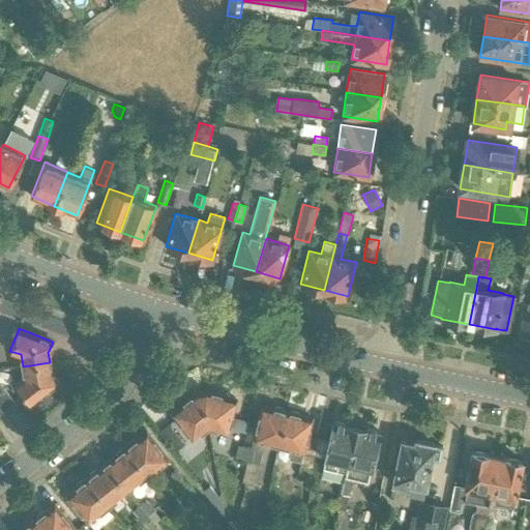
[(50,362),(23,366),(24,378),(17,384),(30,403),(58,379),(53,372),(51,372),(50,362)]
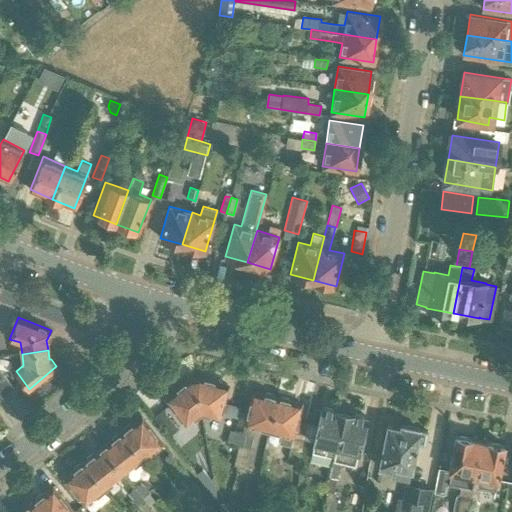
[(14,387),(0,369),(0,394),(2,397),(14,387)]
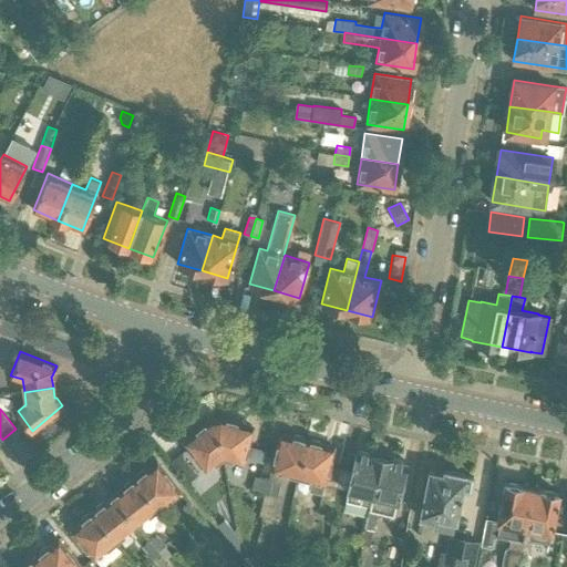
[(206,467),(222,453),(215,418),(209,419),(184,440),(206,467)]
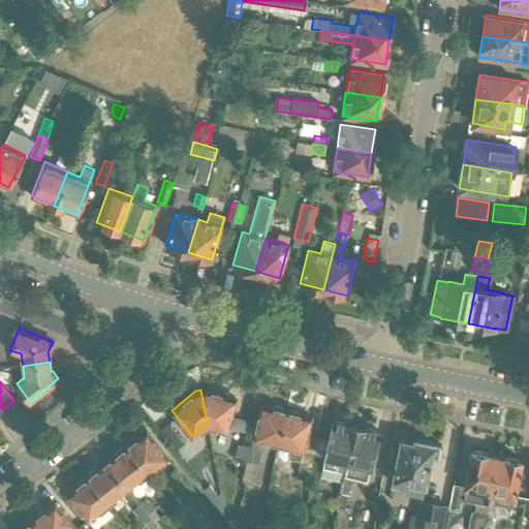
[(200,390),(207,423),(226,430),(236,398),(206,390),(200,390)]
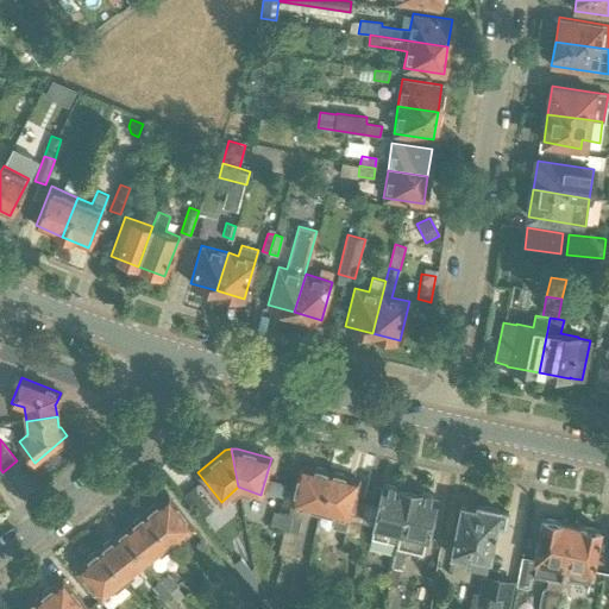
[(320,510),(328,472),(301,465),(288,514),(284,529),(280,550),(278,554),(289,557),(294,533),(297,533),(305,506),(320,510)]
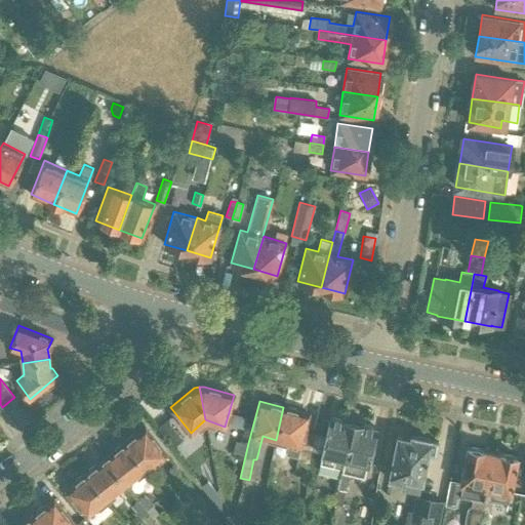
[(306,472),(316,433),(304,430),(308,413),(283,407),(276,440),(289,443),(286,455),(297,457),(294,470),(306,472)]
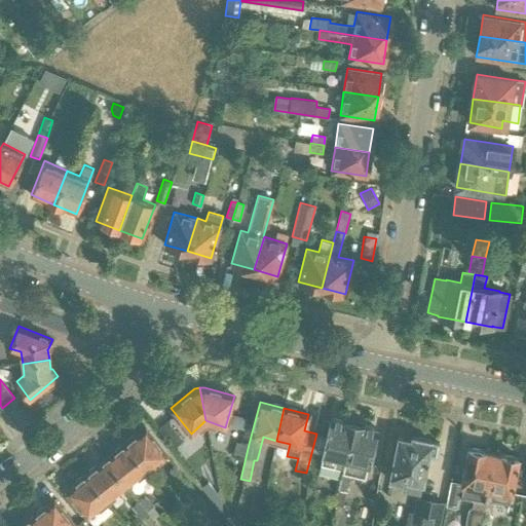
[(231,426),(245,429),(248,418),(233,415),(231,426)]
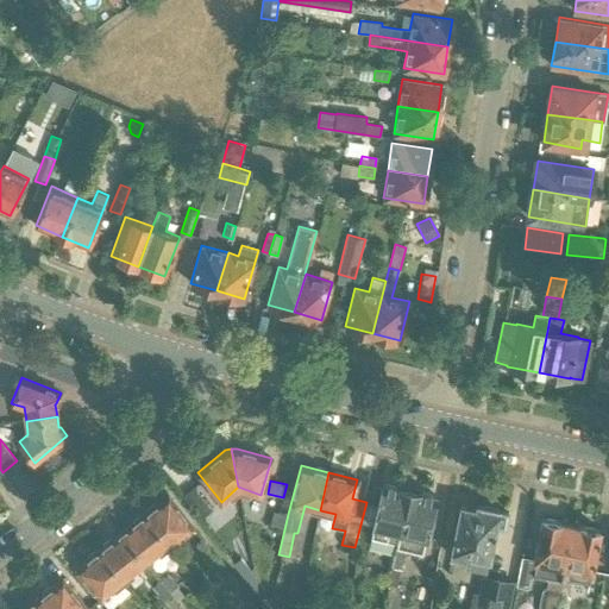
[(401,526),(409,489),(382,483),(377,506),(372,525),(369,535),(396,542),(400,526),(401,526)]
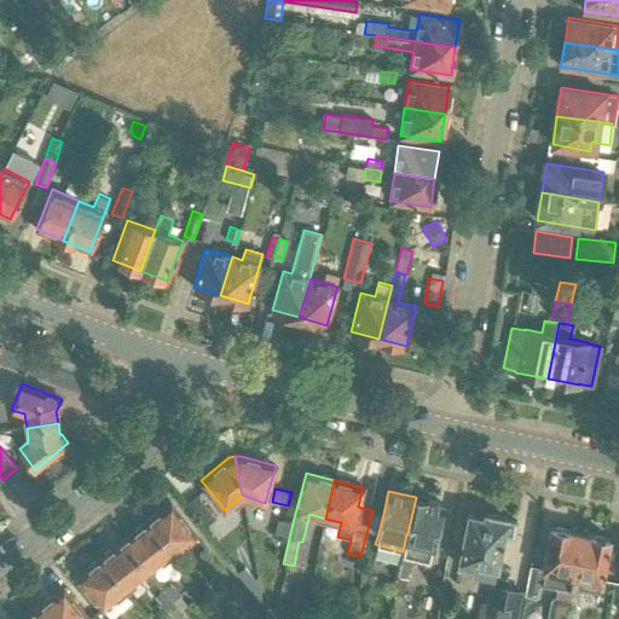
[(406,534),(403,551),(397,576),(408,578),(412,559),(429,562),(433,545),(435,547),(445,504),(416,497),(408,534),(406,534)]
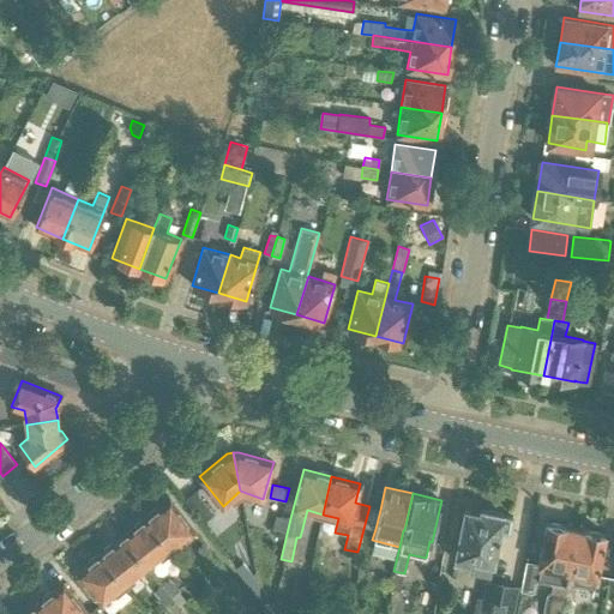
[(146,518),(170,548),(193,529),(169,499),(146,518)]
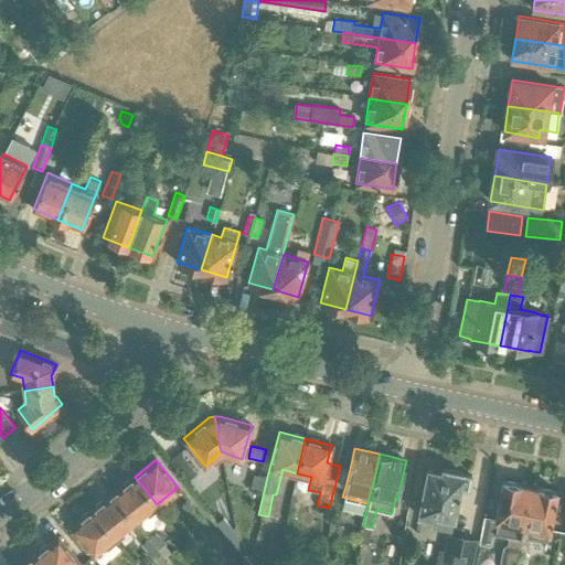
[(336,484),(345,487),(350,469),(340,467),(336,484)]
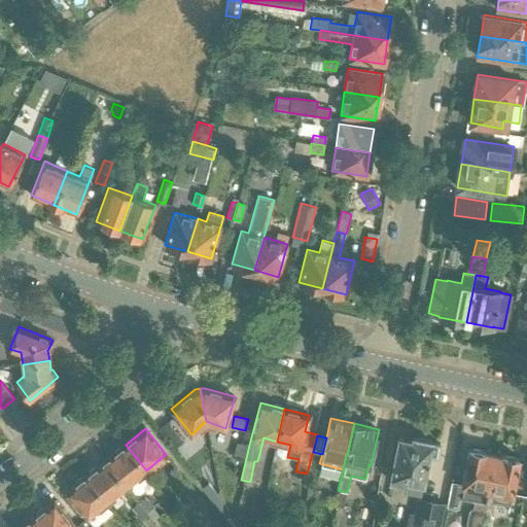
[(403,484),(402,487),(402,490),(421,494),(423,482),(429,456),(438,458),(442,444),(432,442),(432,441),(414,435),(414,438),(399,435),(389,481),(403,484)]
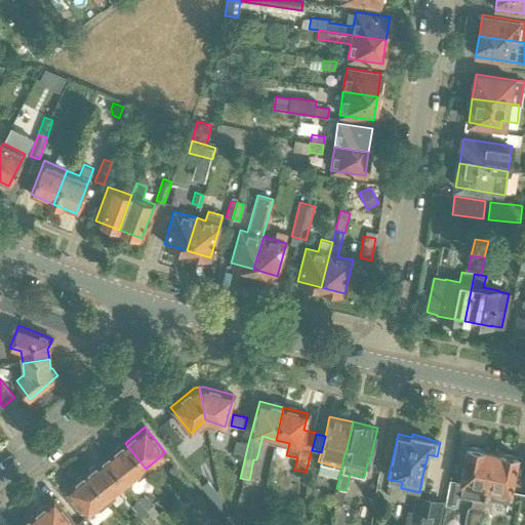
[(245,456),(248,443),(236,440),(233,453),(245,456)]
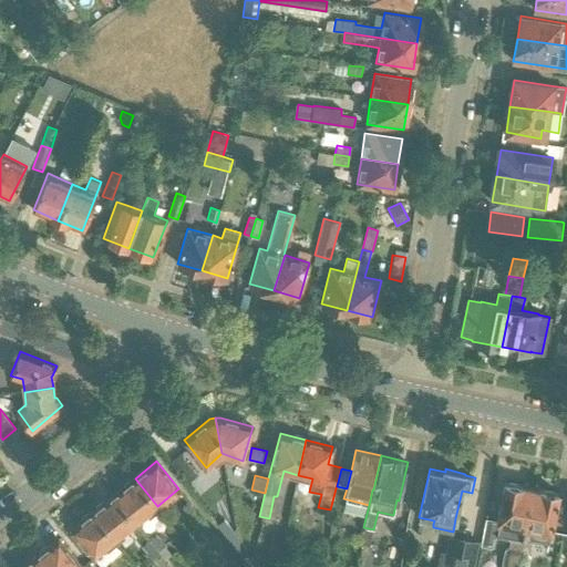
[(136,523),(157,506),(135,478),(114,495),(136,523)]
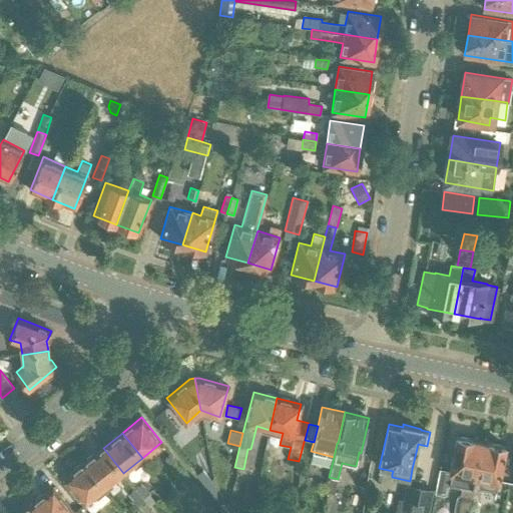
[(447,487),(451,485),(460,486),(461,490),(461,494),(457,497),(454,510),(455,512),(467,512),(470,497),(471,497),(472,493),(475,476),(481,444),(472,442),(472,441),(457,438),(451,471),(440,469),(434,494),(445,496),(447,487)]
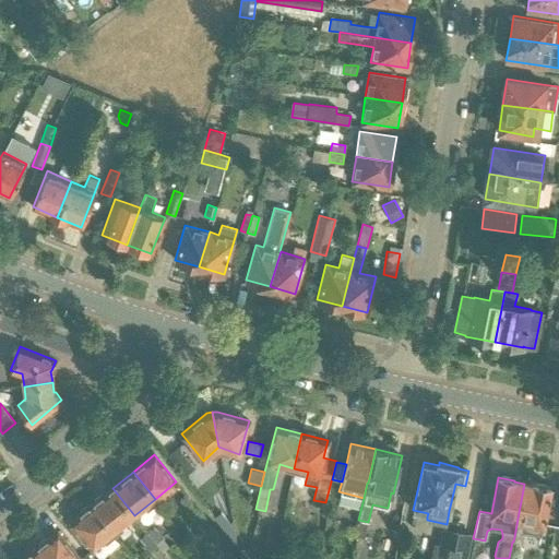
[(533,485),(524,484),(518,519),(514,537),(513,542),(522,544),(524,530),(542,533),(543,524),(545,524),(550,487),(533,484),(533,485)]
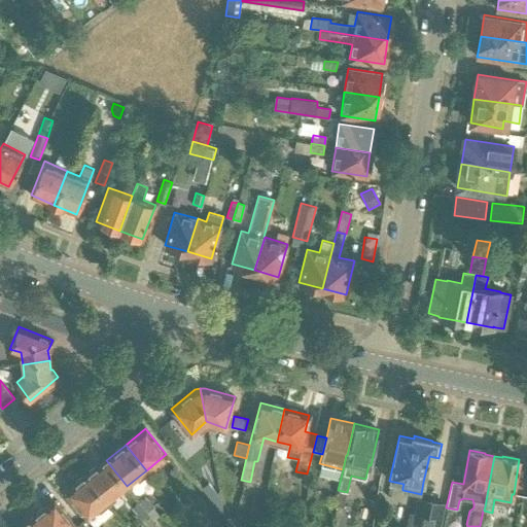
[(86,476),(107,501),(127,486),(106,460),(86,476)]
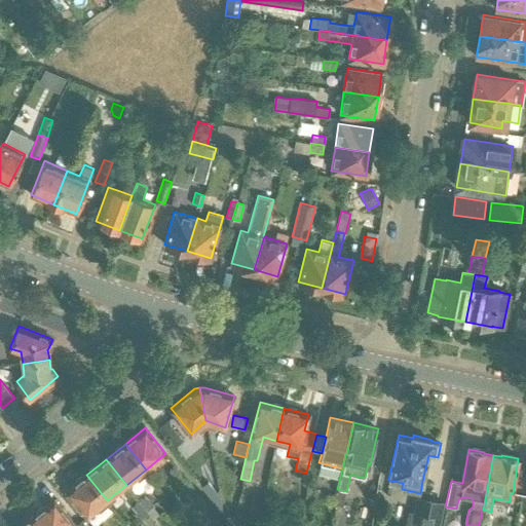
[(183,477),(176,467),(170,473),(177,482),(183,477)]
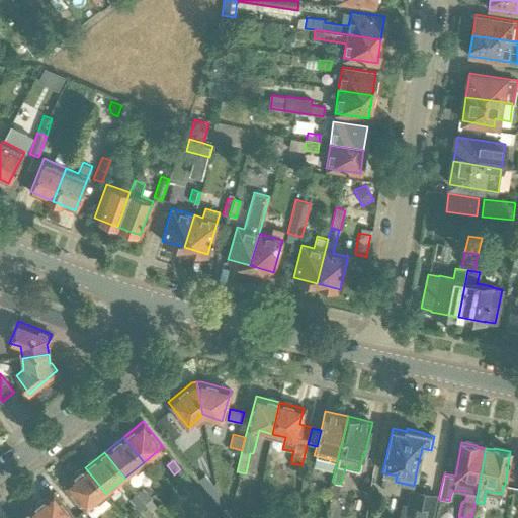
[(86,508),(105,493),(85,467),(66,483),(86,508)]
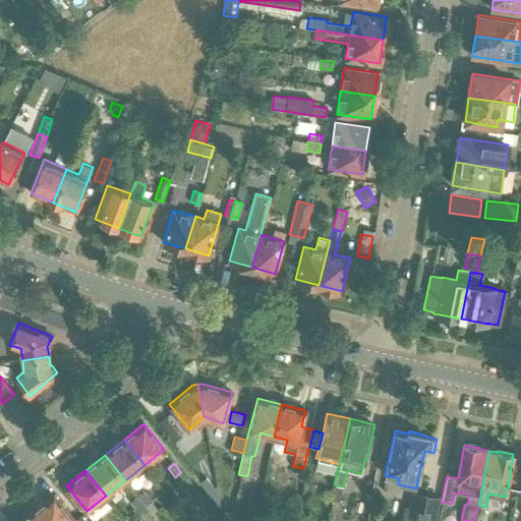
[(342,487),(336,485),(333,498),(339,500),(342,487)]
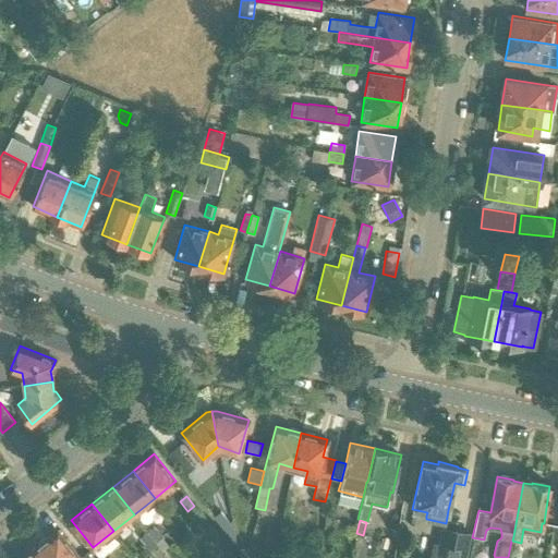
[(147,531),(157,543),(164,537),(154,525),(147,531)]
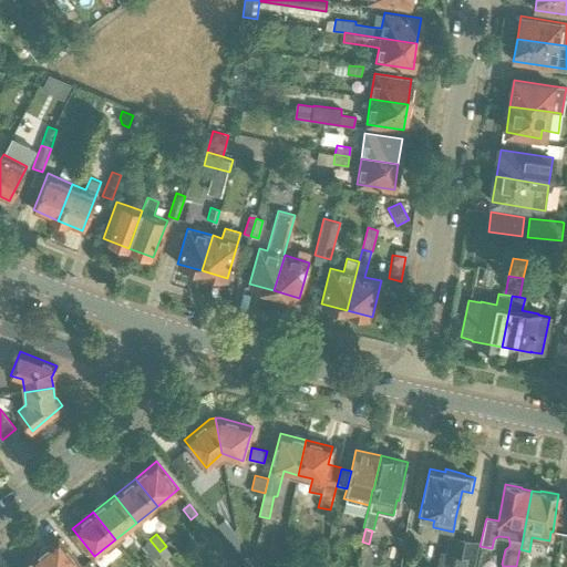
[(442,566),(474,566),(480,540),(449,535),(442,566)]
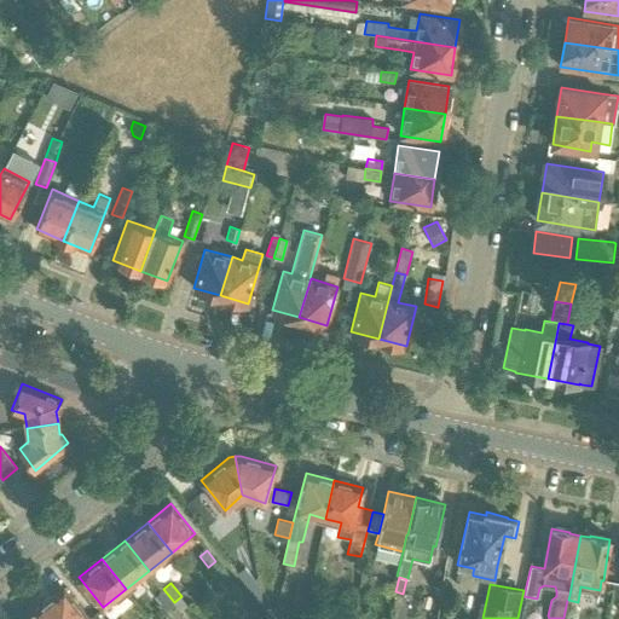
[(41,607),(50,618),(87,618),(88,618),(64,589),(41,607)]
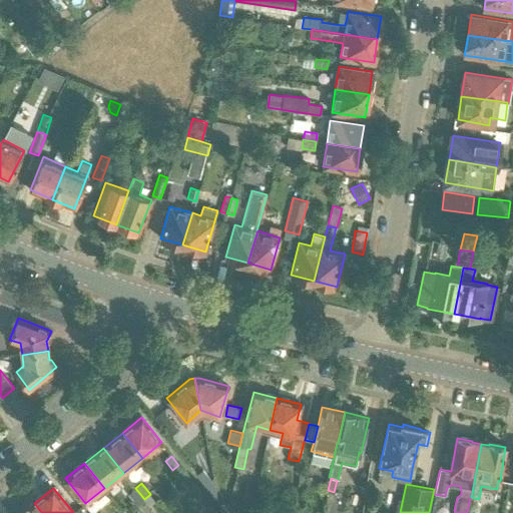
[(136,505),(144,499),(135,488),(127,494),(136,505)]
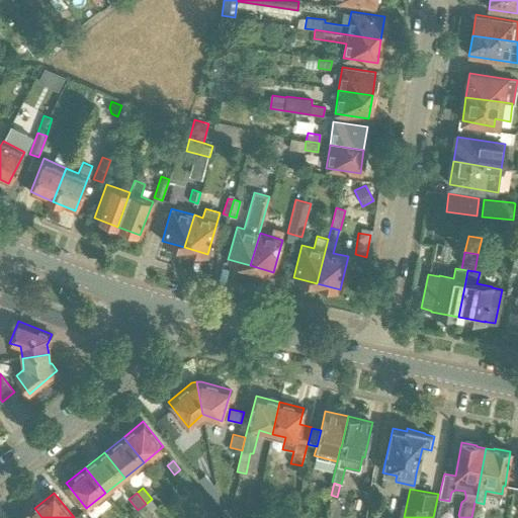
[(41,517),(34,508),(21,517),(41,517)]
